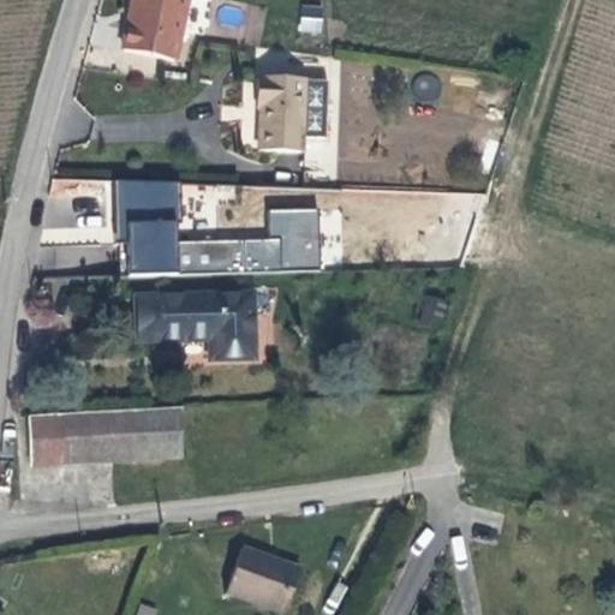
[(183,1),(178,0),(130,0),(120,58),(171,66),(183,1)]
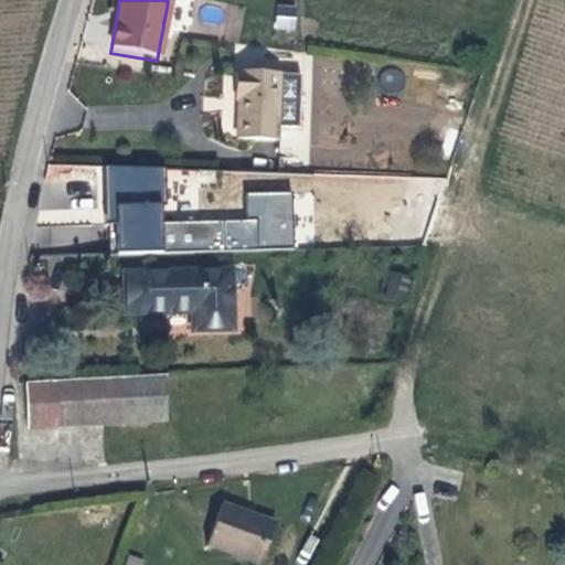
[(276,3),(274,29),(295,31),(297,6),(276,3)]
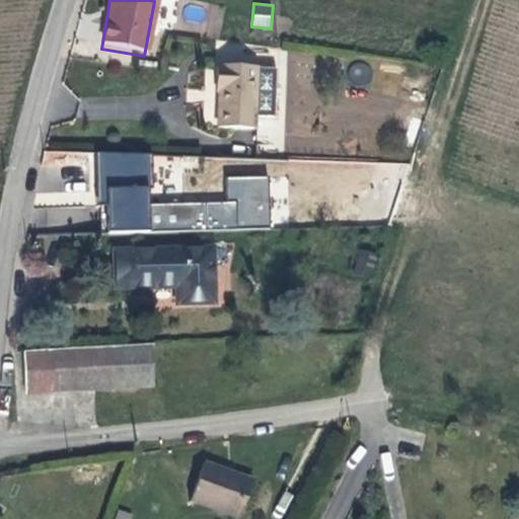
[(369,83),(369,65),(350,64),(350,82),(369,83)]
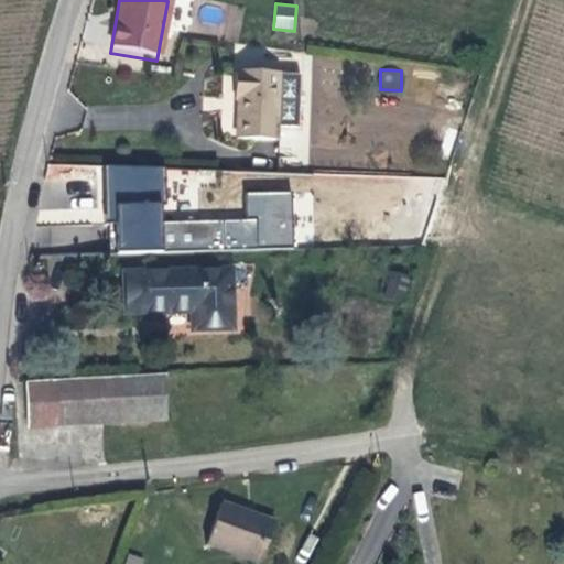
[(299,131),(299,78),(232,79),(234,106),(238,106),(239,144),(277,143),(277,132),(299,131)]
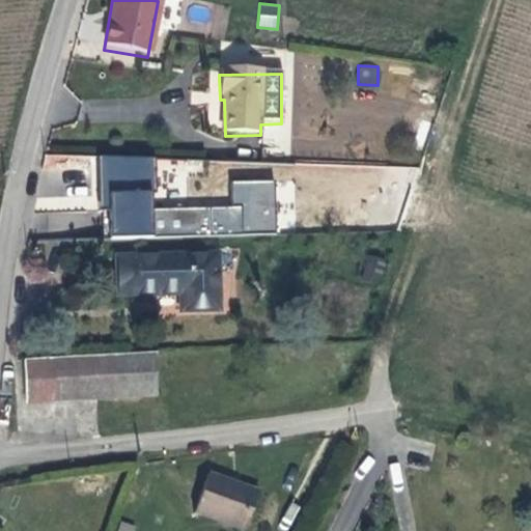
[(108,207),(109,238),(276,235),(276,179),(231,180),(231,206),(155,207),(155,155),(98,156),(99,208),(108,207)]
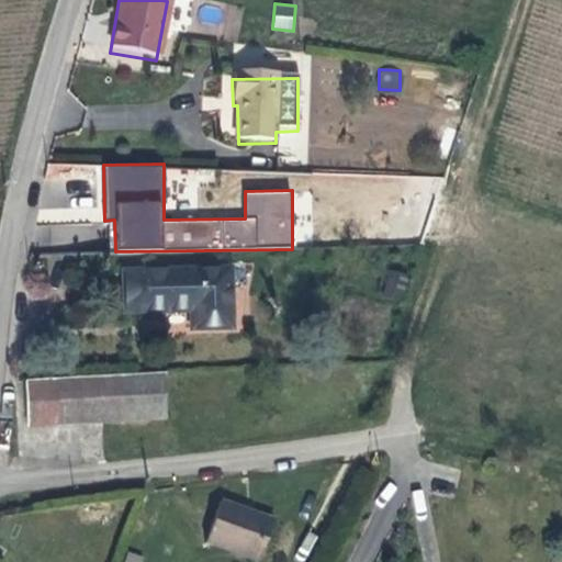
[(164,171),(165,217),(169,217),(169,195),(190,195),(190,197),(214,197),(214,184),(244,184),(244,170),(164,171)]
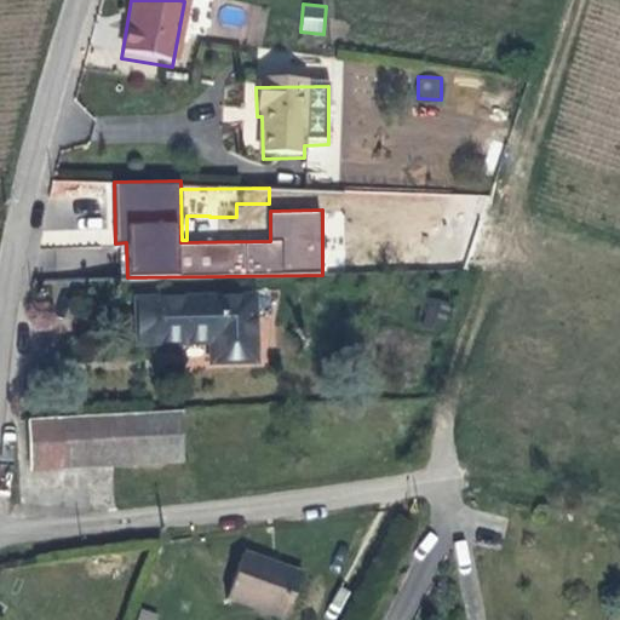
[(177,373),(219,371),(217,309),(101,313),(102,355),(145,354),(145,349),(176,348),(177,373)]
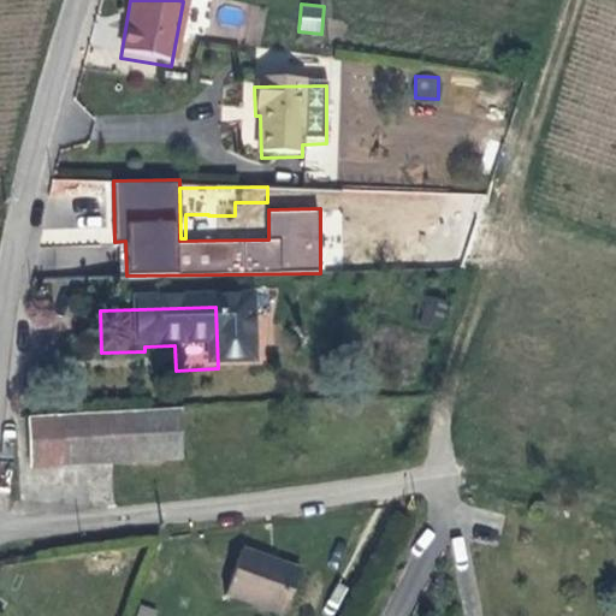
[(5,473),(153,465),(150,416),(3,426),(5,473)]
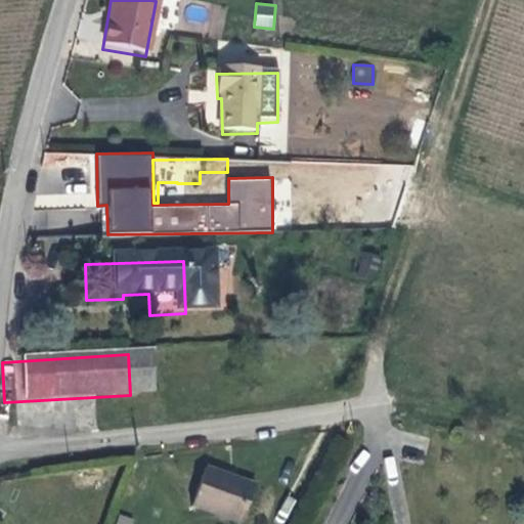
[(237,519),(251,481),(207,465),(193,504),(237,519)]
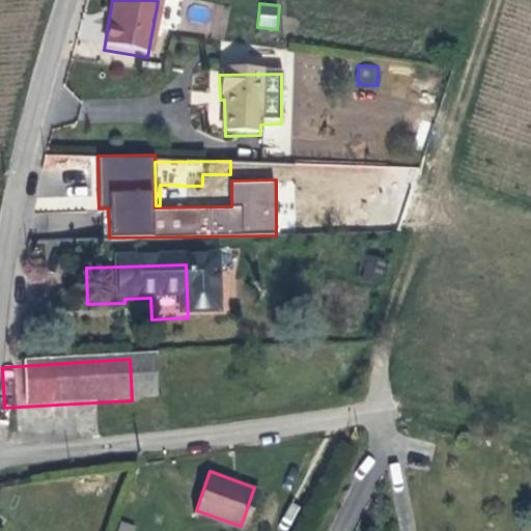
[(247,528),(260,491),(254,487),(241,526),(247,528)]
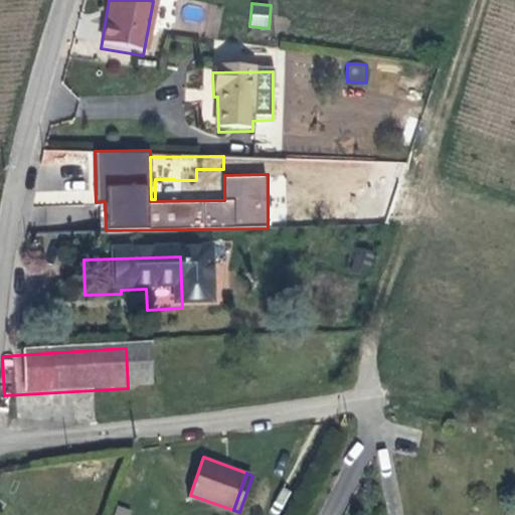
[(114,514),(130,514),(132,510),(118,505),(114,514)]
